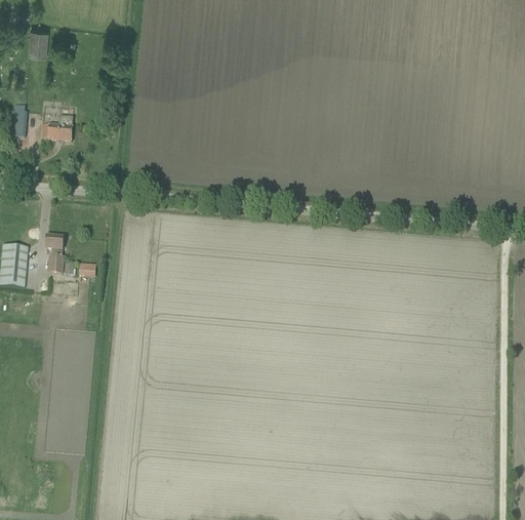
[(31,26),(28,50),(46,52),(49,28),(31,26)]
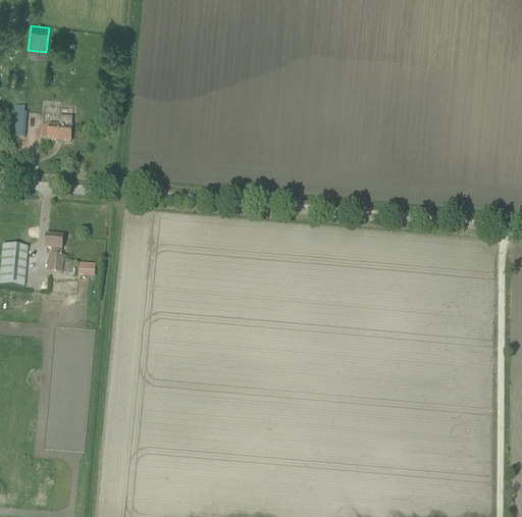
[(71,139),(72,123),(73,115),(60,114),(59,122),(49,121),(43,121),(41,136),(48,136),(48,137),(71,139)]
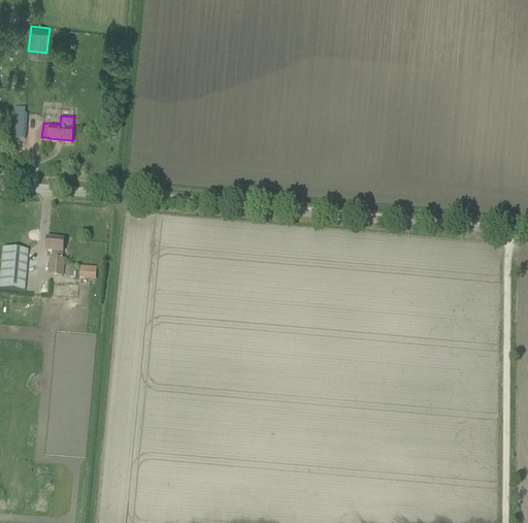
[(25,135),(26,121),(13,119),(12,134),(25,135)]
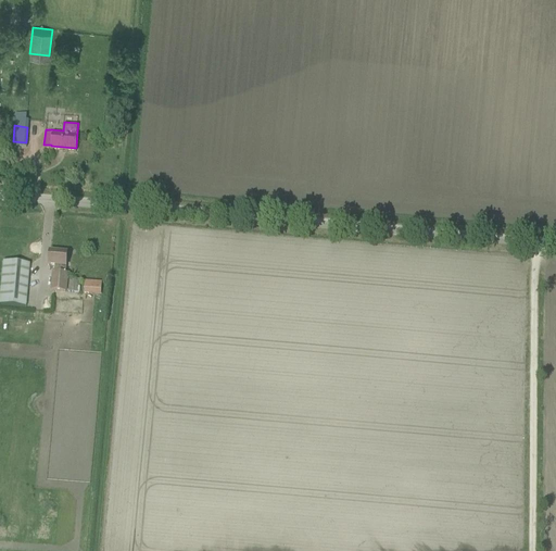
[(67,249),(50,248),(49,261),(54,261),(54,268),(53,268),(51,286),(65,287),(67,270),(64,270),(65,262),(66,262),(67,249)]
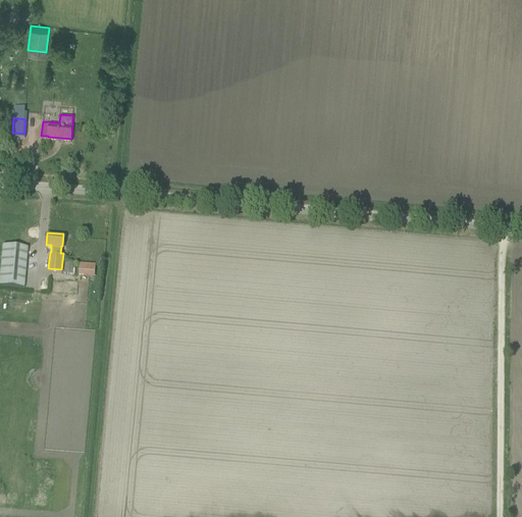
[(0,281),(24,285),(28,244),(2,242),(0,260),(0,281)]
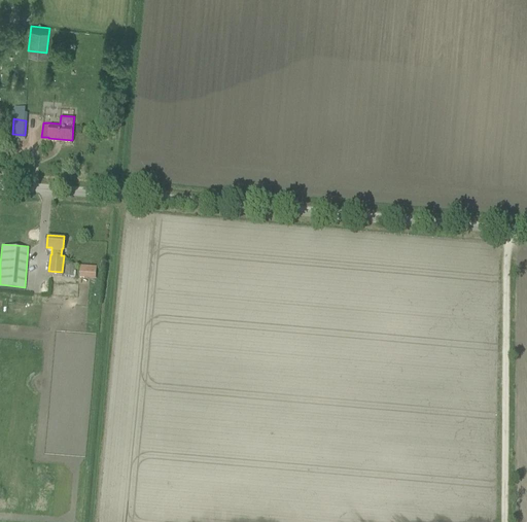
[(96,275),(96,264),(79,263),(79,273),(96,275)]
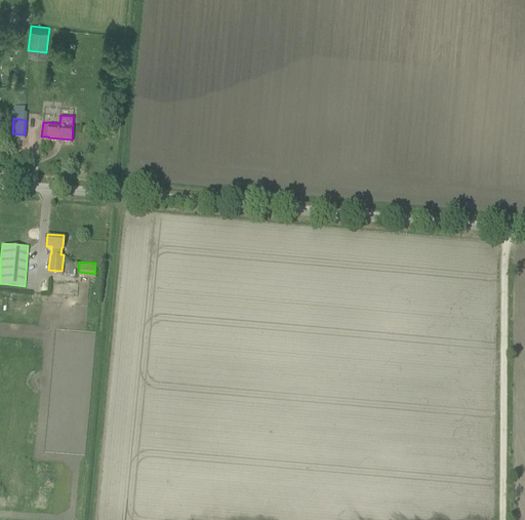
All buildings are outlined.
